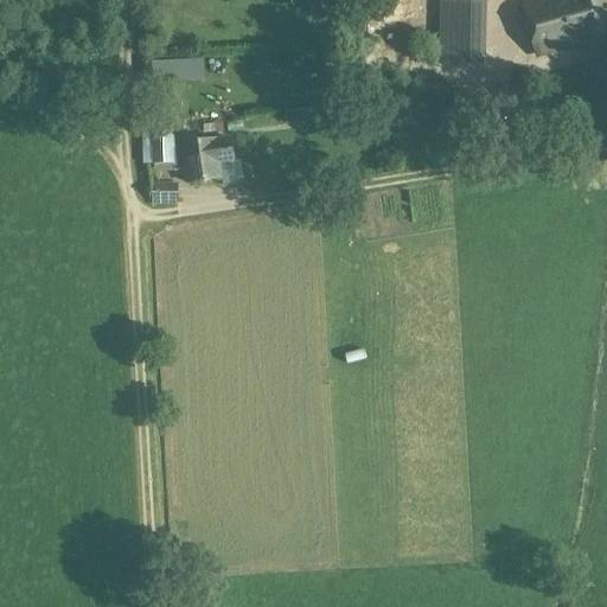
[(441,0),(440,32),(484,34),(486,1),(455,0),(441,0)]
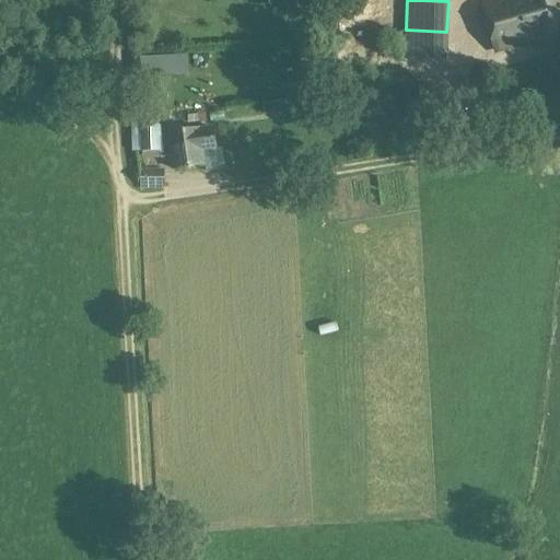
[(545,46),(559,42),(559,9),(558,0),(505,0),(486,4),(497,51),(544,41),(545,46)]
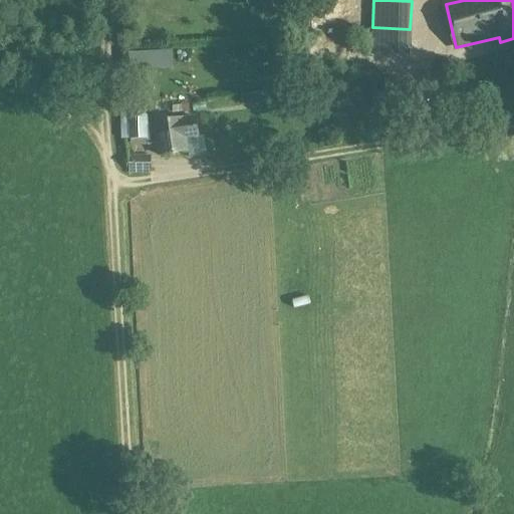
[(409,60),(410,29),(372,27),(371,59),(409,60)]
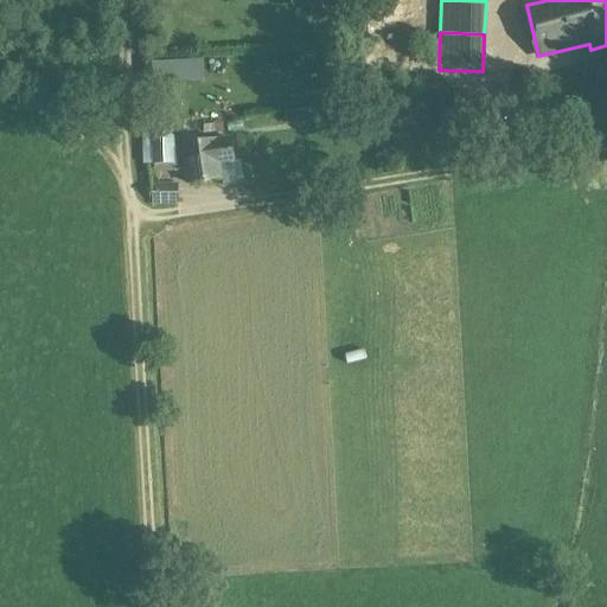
[(203,59),(152,63),(153,82),(204,78),(203,59)]
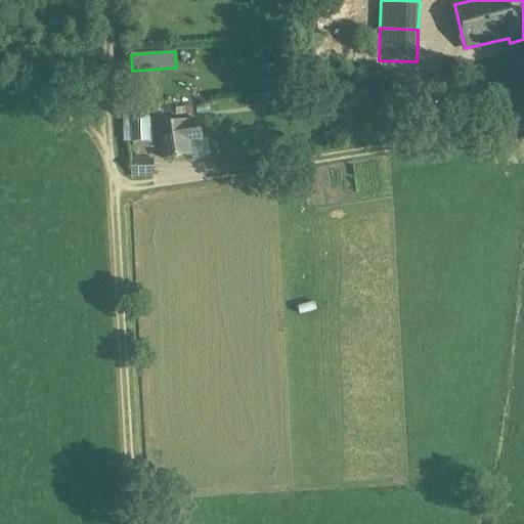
[(149,117),(149,118),(159,117),(157,95),(135,96),(136,118),(149,117)]
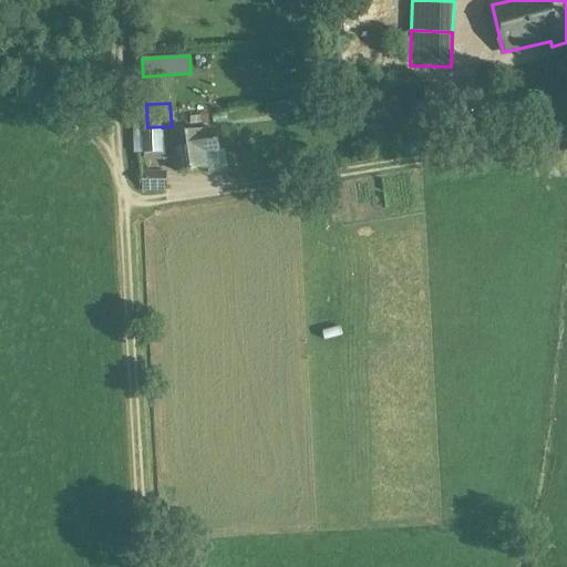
[(162,127),(162,126),(147,127),(144,127),(147,154),(163,153),(164,162),(174,161),(176,172),(208,168),(206,154),(219,153),(217,129),(203,130),(204,133),(172,136),(172,137),(163,138),(162,127)]
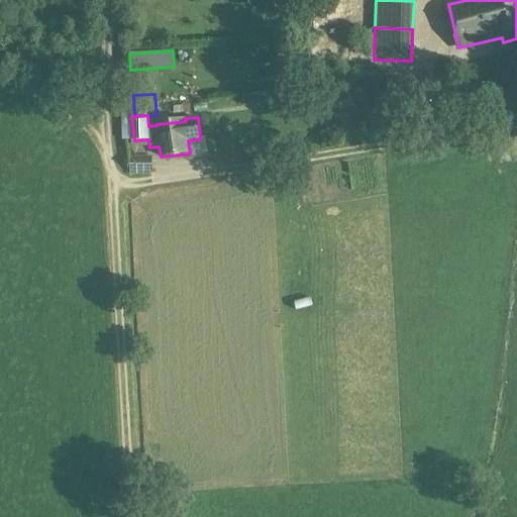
[(335,135),(333,120),(324,122),(327,137),(335,135)]
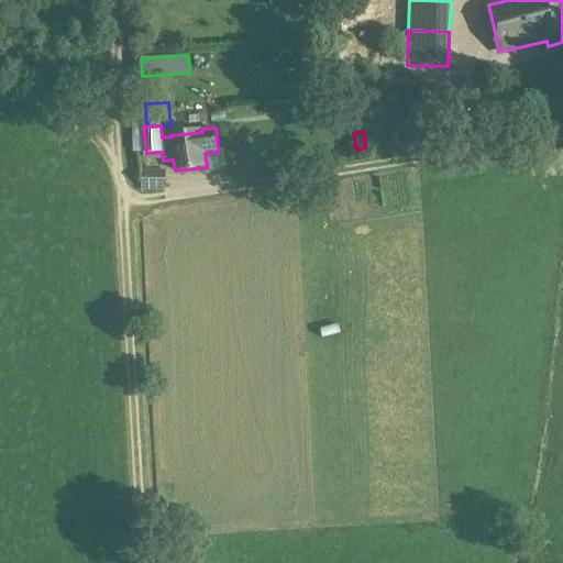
[(144,172),(143,190),(166,190),(166,170),(144,172)]
